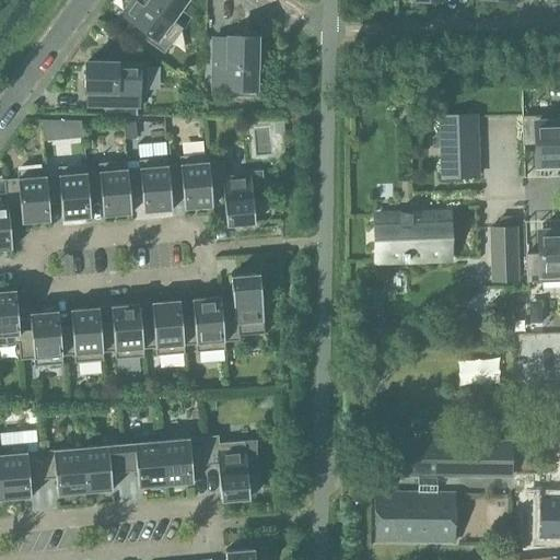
[(132,0),(123,14),(133,23),(129,30),(164,54),(183,28),(172,20),(185,0),(132,0)]
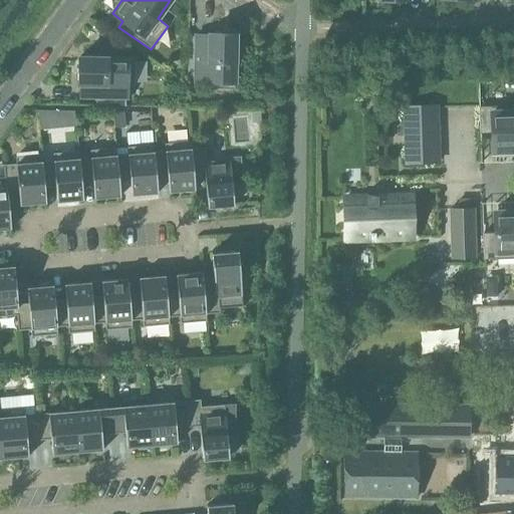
[(196,35),(195,81),(209,82),(209,89),(235,89),(236,34),(209,33),(209,36),(196,35)]
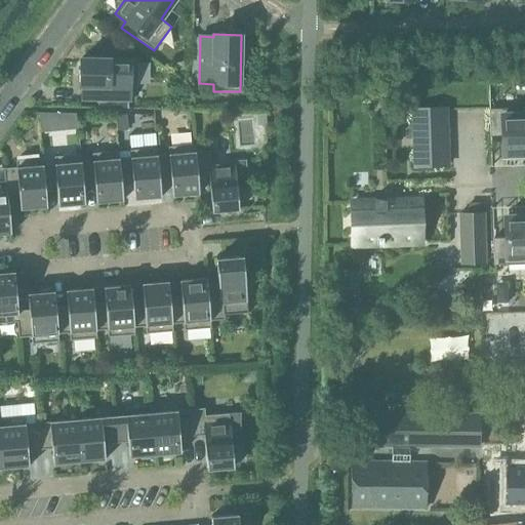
[(137,59),(81,58),(80,85),(82,85),(82,98),(129,101),(129,93),(130,86),(137,87),(137,59)]
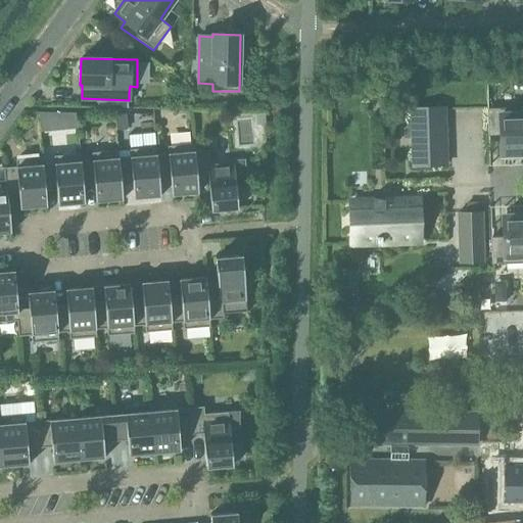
[(412,109),(413,167),(445,165),(443,107),(412,109)]
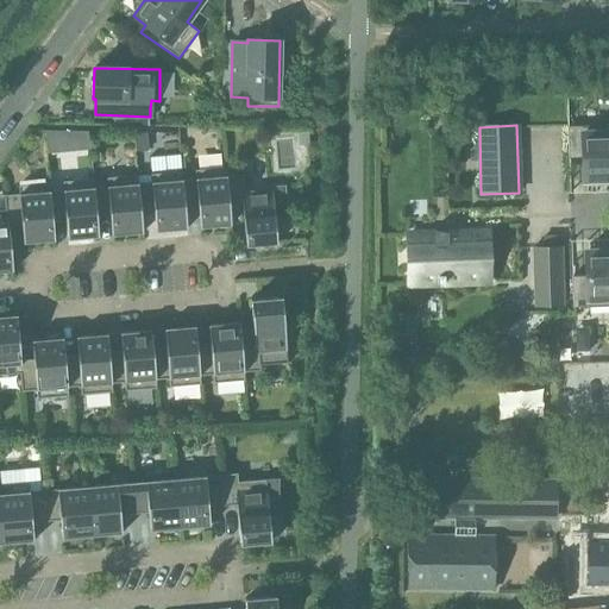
[(583,181),(608,180),(608,125),(567,126),(567,158),(583,157),(583,181)]
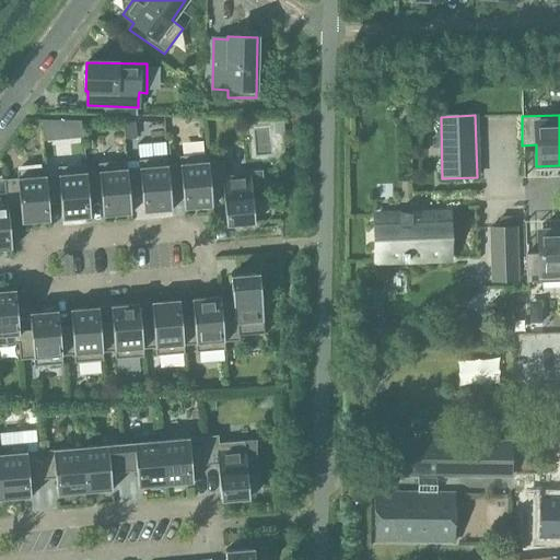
[(55,140),(54,120),(42,120),(44,141),(55,140)]
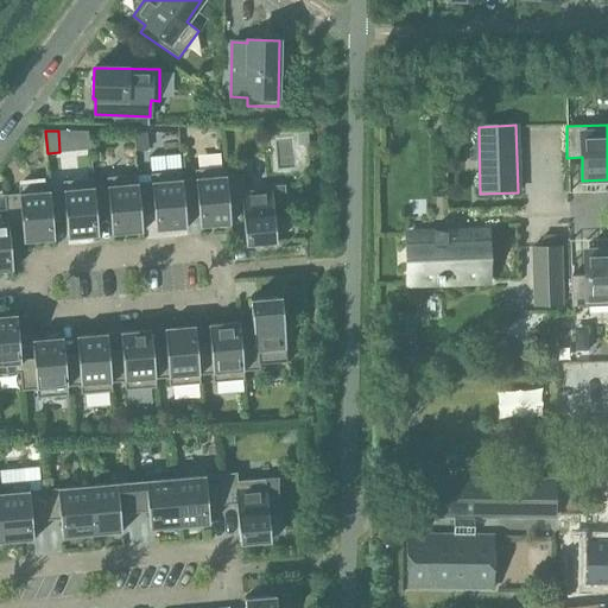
[(297,132),(298,145),(309,144),(306,132),(297,132)]
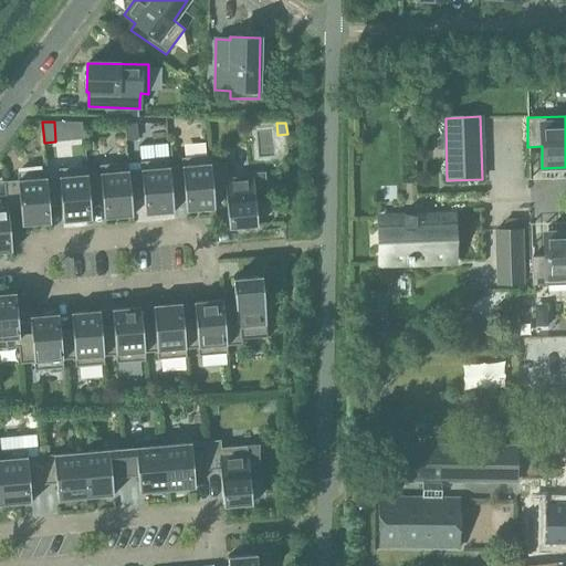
[(126,140),(137,139),(136,125),(125,126),(126,140)]
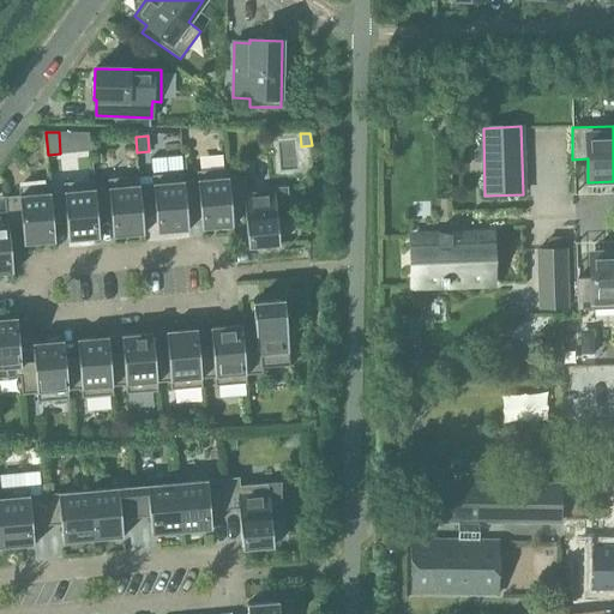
[(202,230),(233,227),(227,169),(197,172),(197,180),(184,181),(184,173),(182,173),(187,232),(188,232),(187,212),(200,211),(202,230)]
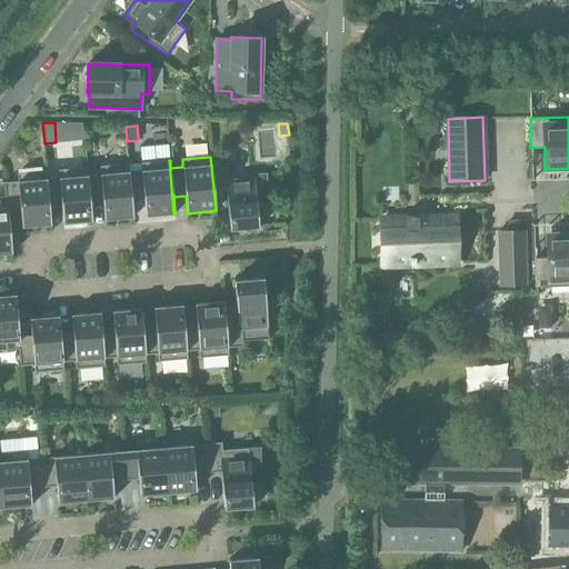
[(215,193),(227,192),(230,230),(259,227),(257,201),(267,200),(265,176),(228,179),(227,162),(211,165),(211,157),(210,157),(216,210),(215,193)]
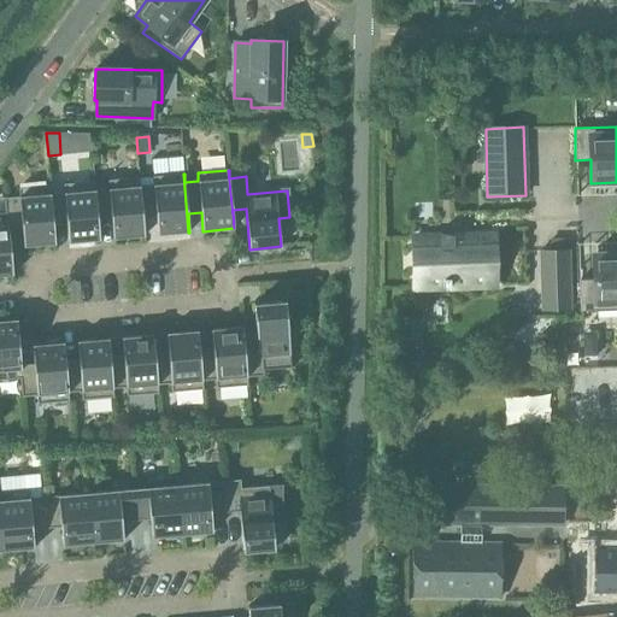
[(139,177),(144,236),(145,236),(144,217),(157,217),(158,235),(188,233),(183,174),(153,176),(153,184),(140,186),(140,177),(139,177)]
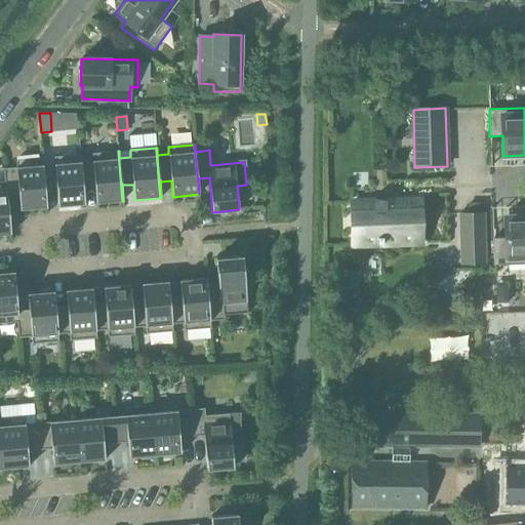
[(96,203),(122,201),(118,151),(92,153),(92,160),(81,161),(81,154),(80,154),(84,204),(85,204),(84,189),(95,188),(96,203)]
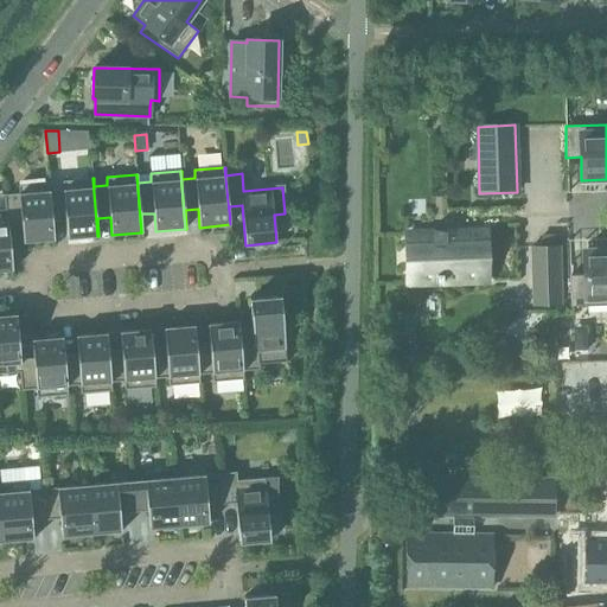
[(49,183),(53,240),(55,240),(53,222),(65,221),(68,238),(97,236),(93,178),(63,181),(63,190),(50,191),(49,183)]
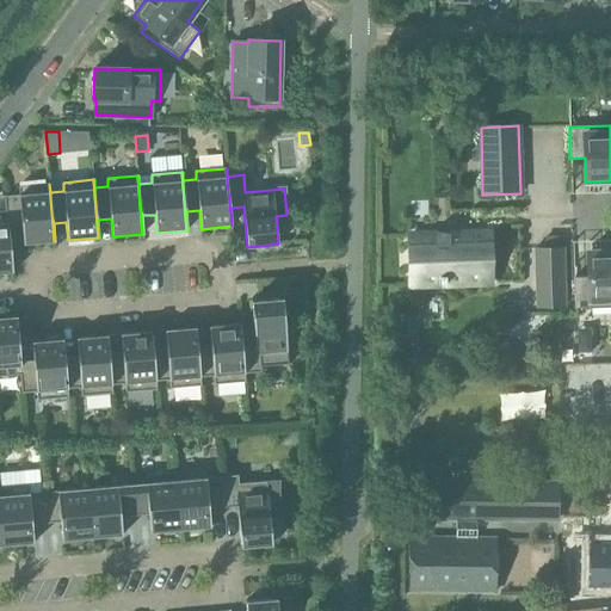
[(24,245),(54,241),(49,184),(18,186),(19,195),(4,196),(5,210),(6,222),(7,222),(7,227),(8,227),(22,226),(24,245)]
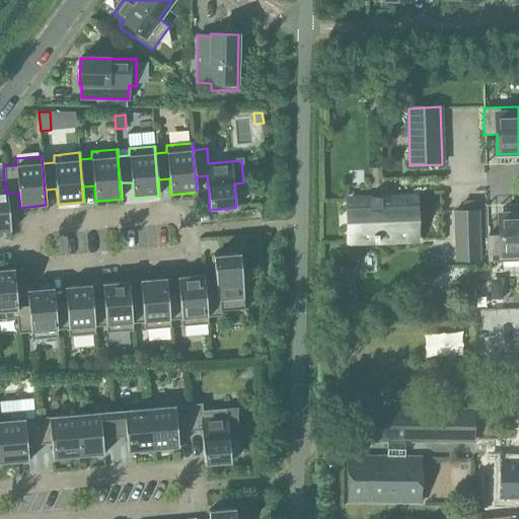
[(0,231),(11,231),(7,193),(6,193),(6,189),(5,189),(4,178),(0,178),(0,231)]
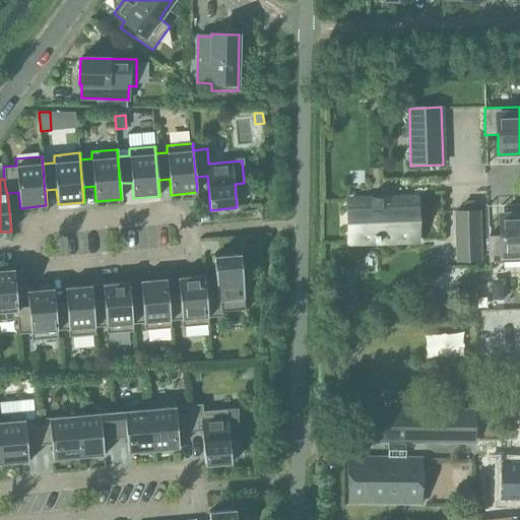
[(349,242),(417,240),(415,199),(380,200),(372,200),(372,196),(371,196),(371,200),(347,201),(349,242)]
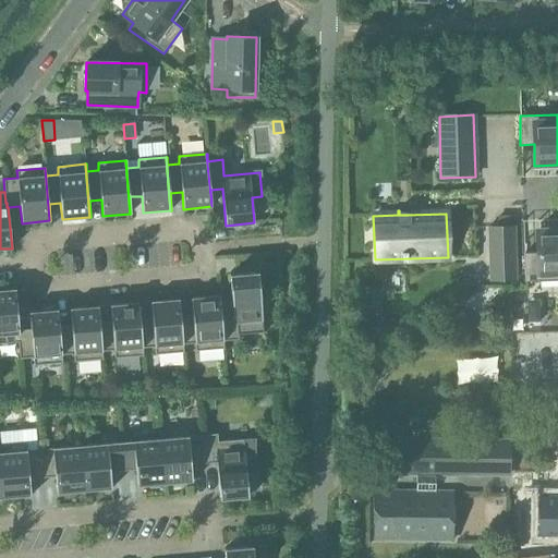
[(516,266),(514,227),(488,228),(489,267),(516,266)]
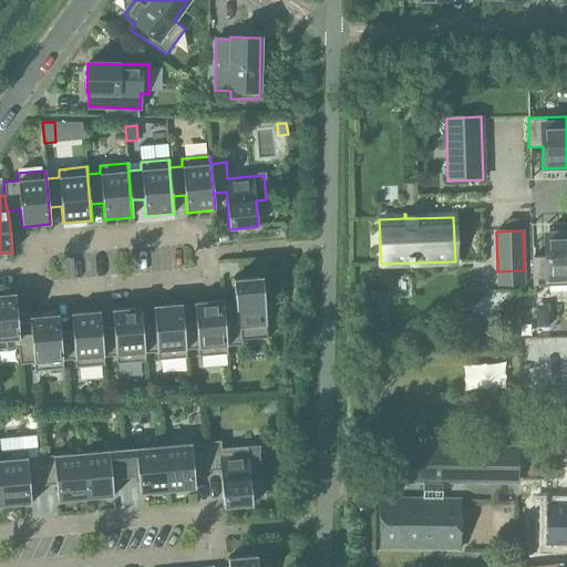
[(566,234),(545,235),(546,257),(532,257),(533,286),(566,285),(566,234)]
